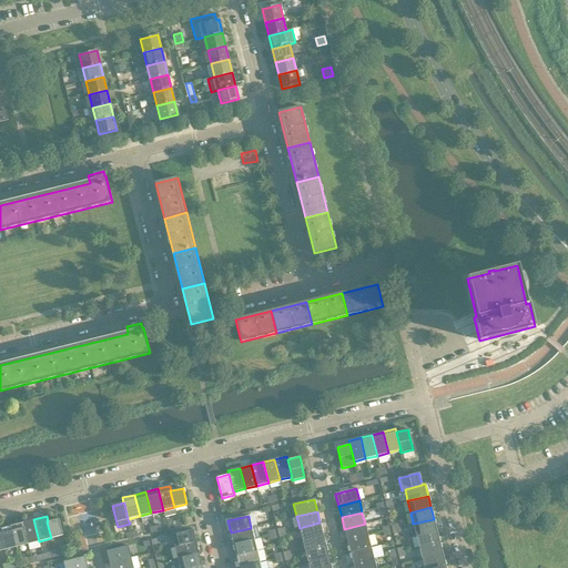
[(33,519),(22,523),(28,544),(39,541),(33,519)]
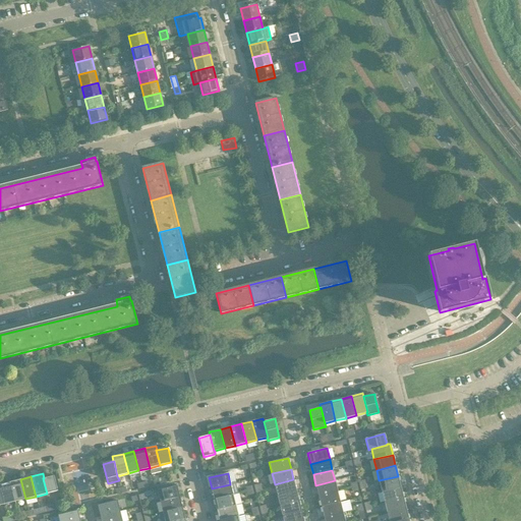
[(54,476),(44,478),(43,478),(47,494),(58,490),(54,476)]
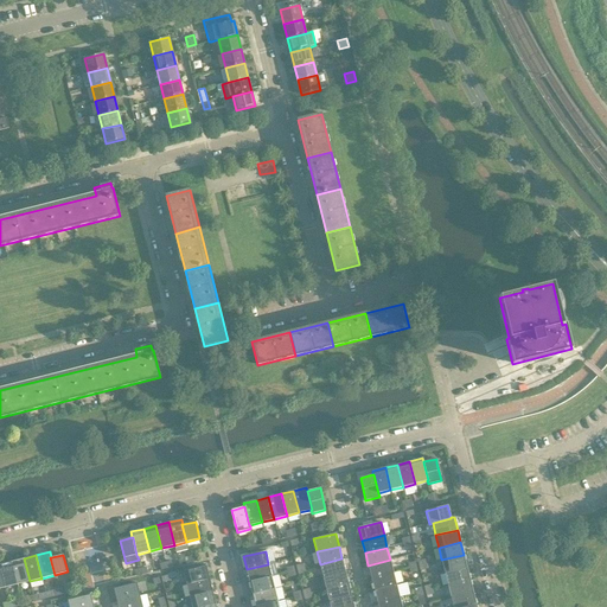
[(464,555),(441,560),(445,573),(467,567),(464,555)]
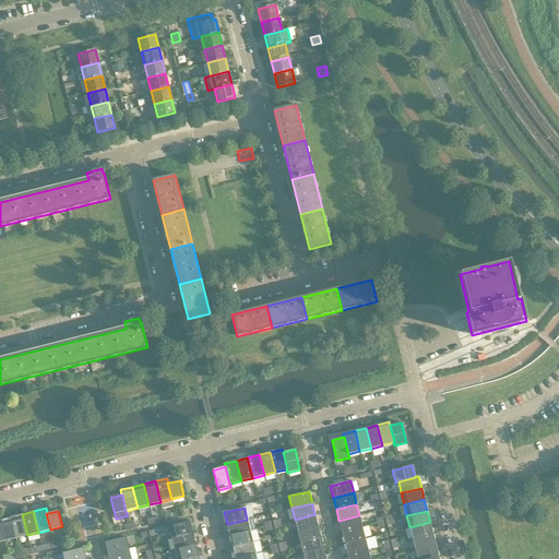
[(22,514),(10,518),(15,538),(27,535),(22,514)]
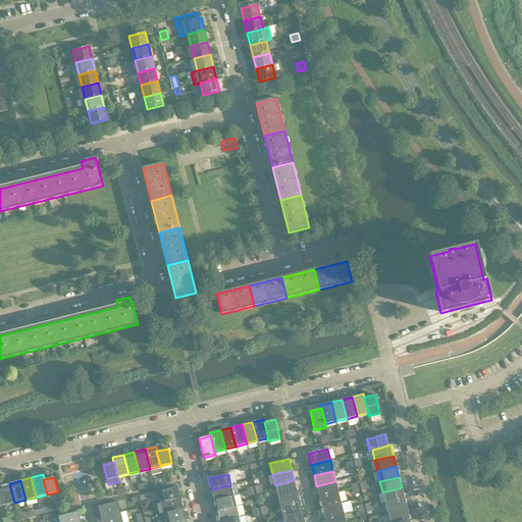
[(294,480),(275,485),(277,496),(297,491),(294,480)]
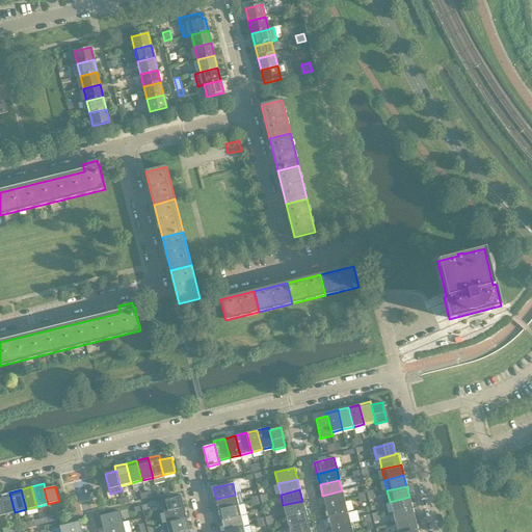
[(342,490),(322,496),(325,506),(345,502),(342,490)]
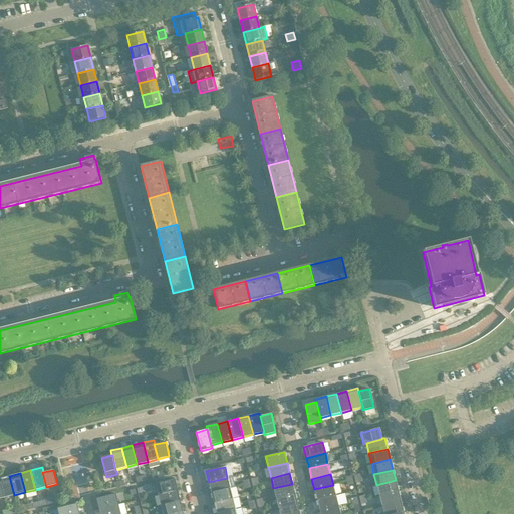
[(0,477),(0,482),(0,483),(4,498),(14,495),(9,476),(0,477)]
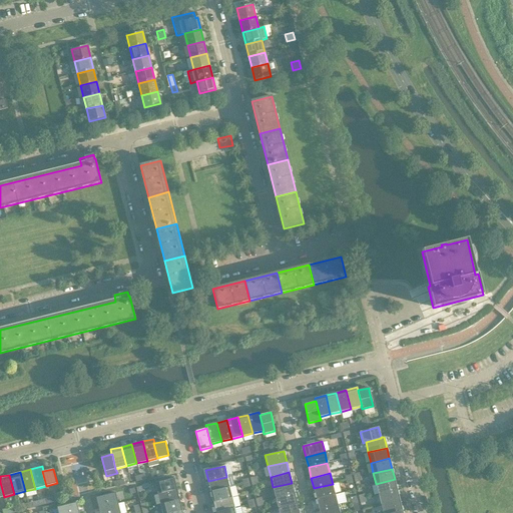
[(226,477),(208,481),(210,492),(229,487),(226,477)]
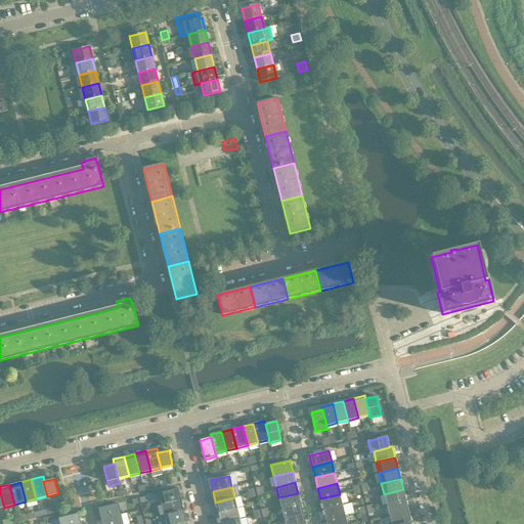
[(159,493),(161,505),(181,499),(178,488),(159,493)]
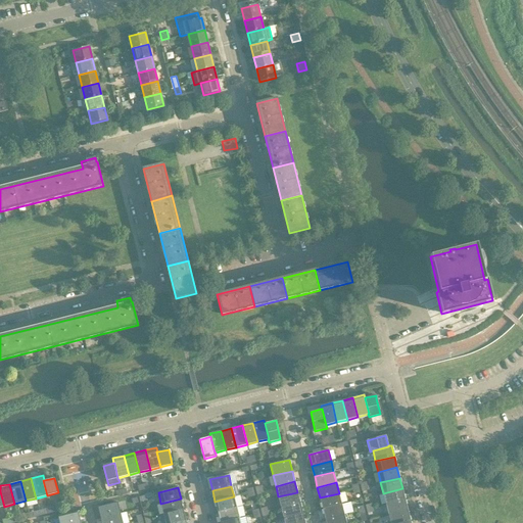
[(402,488),(383,493),(386,505),(405,500),(402,488)]
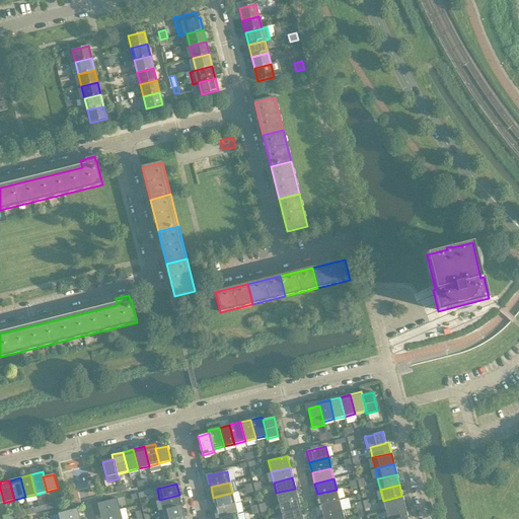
[(295,489),(276,493),(279,504),(298,499),(295,489)]
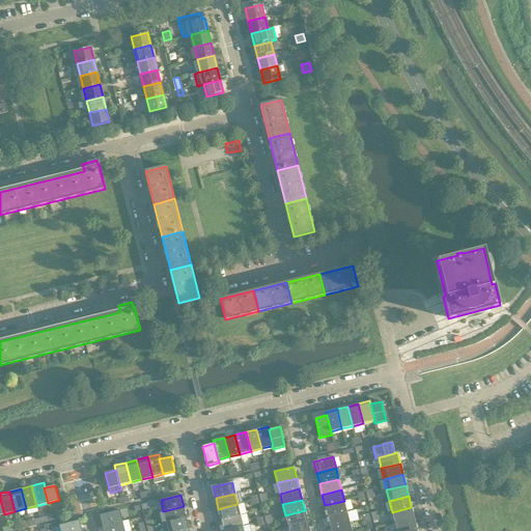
[(344,501),(325,505),(328,516),(346,511),(344,501)]
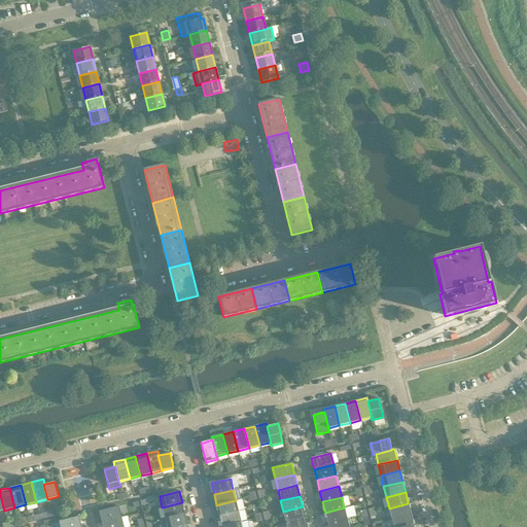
[(236,500),(216,505),(219,516),(239,512),(236,500)]
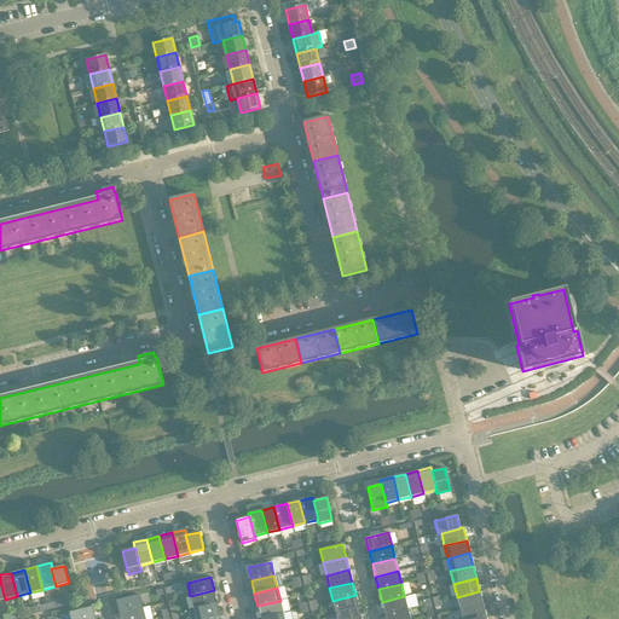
[(214,590),(190,596),(194,609),(217,603),(214,590)]
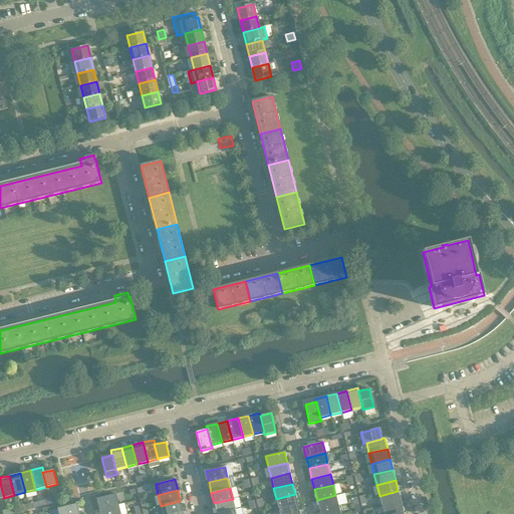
[(398,491),(379,496),(381,506),(401,501),(398,491)]
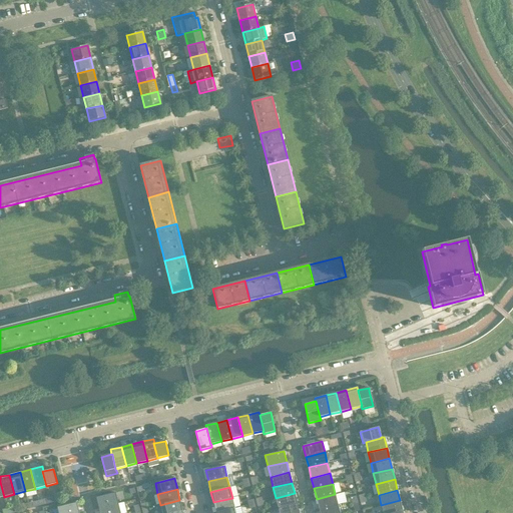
[(96,498),(99,509),(118,504),(115,493),(96,498)]
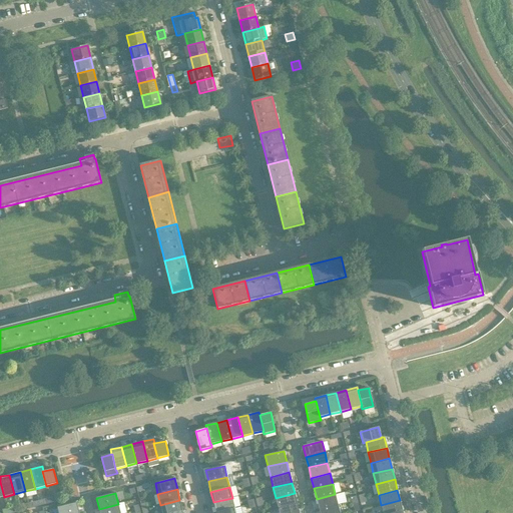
[(295,493),(276,498),(279,508),(297,504),(295,493)]
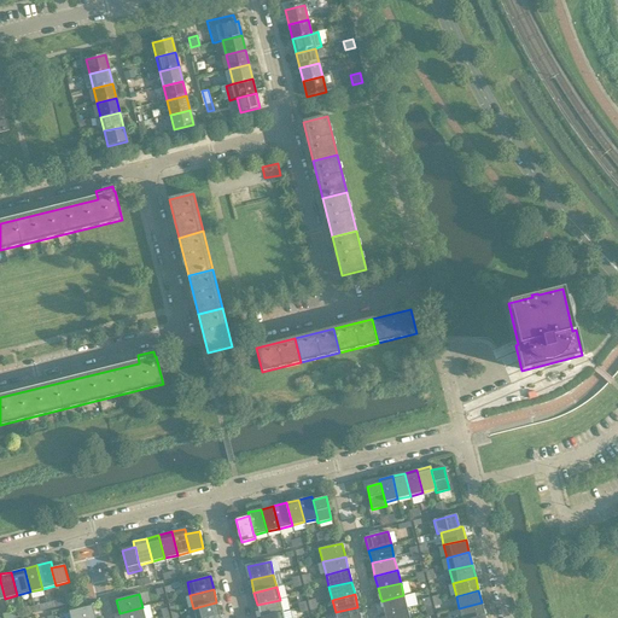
[(403,595),(382,601),(384,614),(407,608),(403,595)]
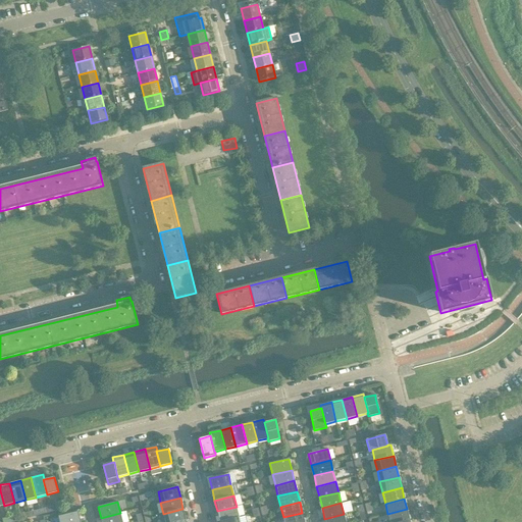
[(237,507),(217,511),(220,521),(239,517),(237,507)]
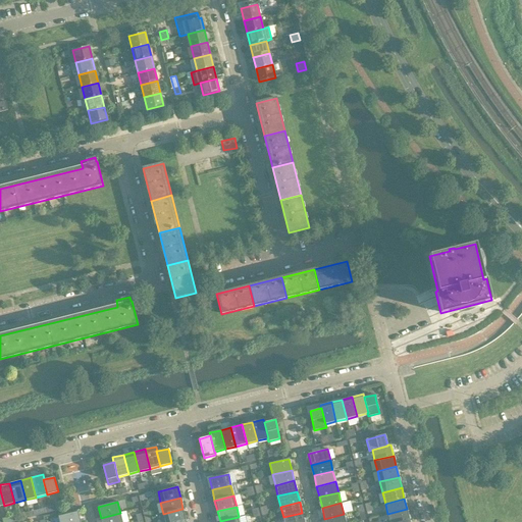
[(183,509),(163,514),(165,521),(173,521),(186,519),(183,509)]
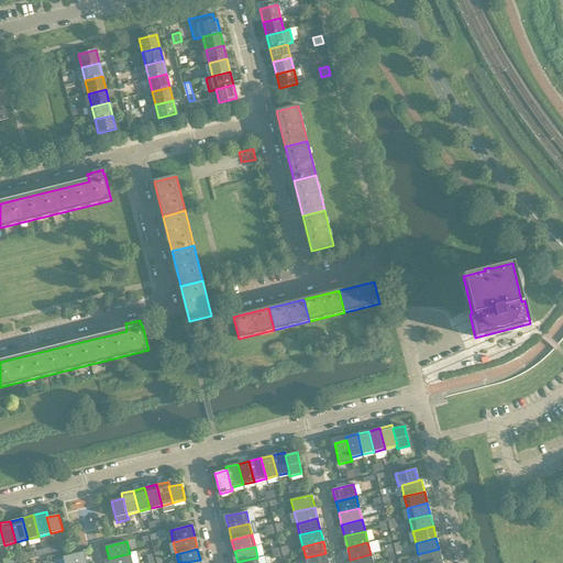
[(439,549),(418,554),(420,562),(432,562),(442,561),(439,549)]
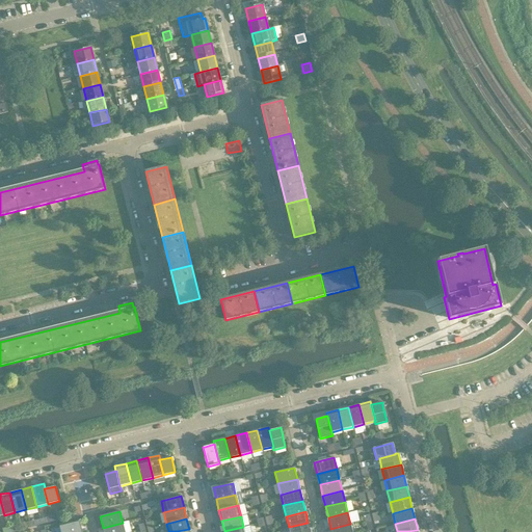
[(59,526),(60,531),(82,531),(80,522),(59,526)]
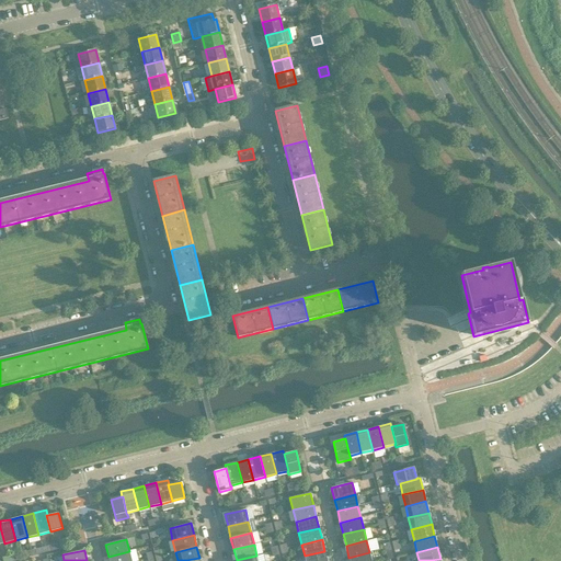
[(132,560),(129,551),(109,557),(109,560),(132,560)]
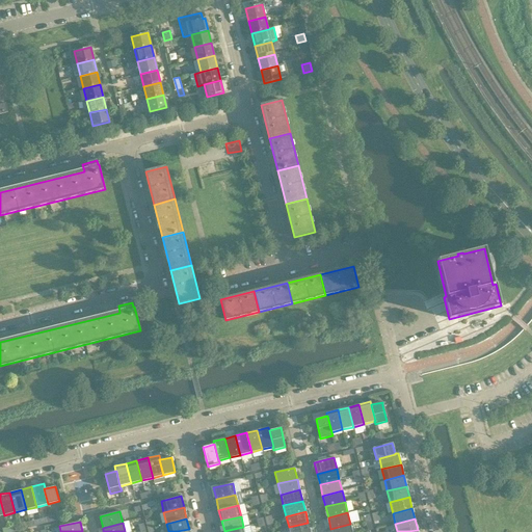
[(310,531),(308,523),(289,527),(289,531),(310,531)]
